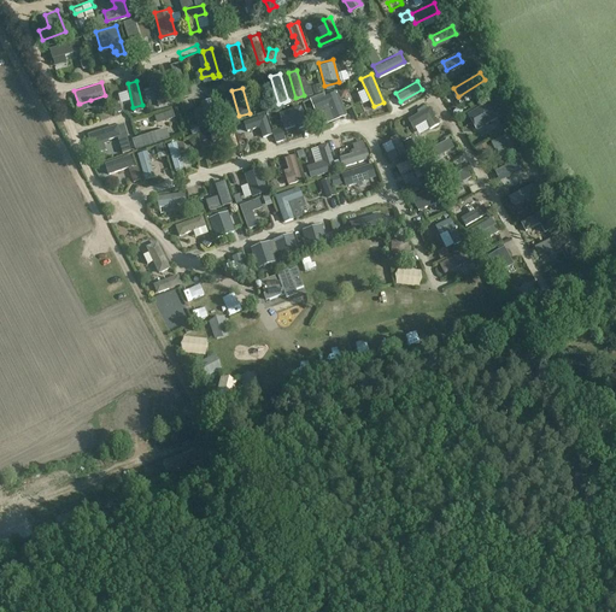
[(364,88),(358,90),(363,112),(370,110),(364,88)]
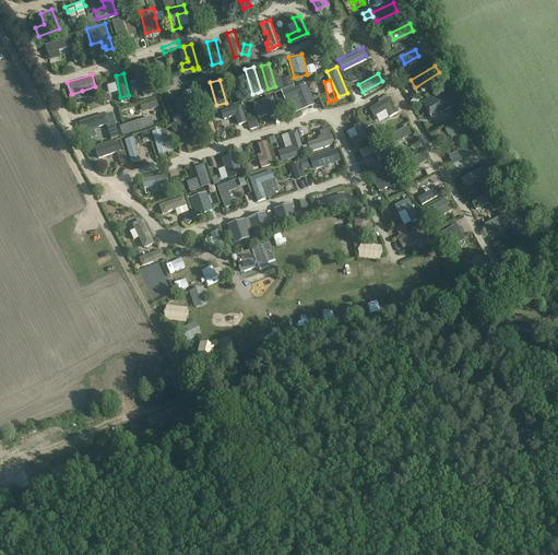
[(303,81),(282,89),(284,96),(297,91),(303,106),(311,103),(303,81)]
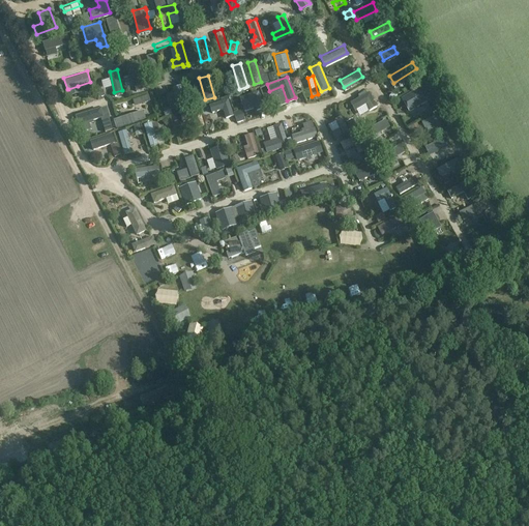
[(181,83),(172,86),(179,107),(187,104),(181,83)]
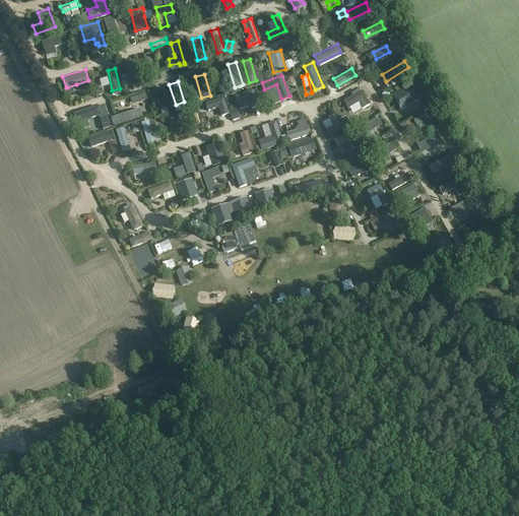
[(418,95),(411,83),(394,93),(401,106),(418,95)]
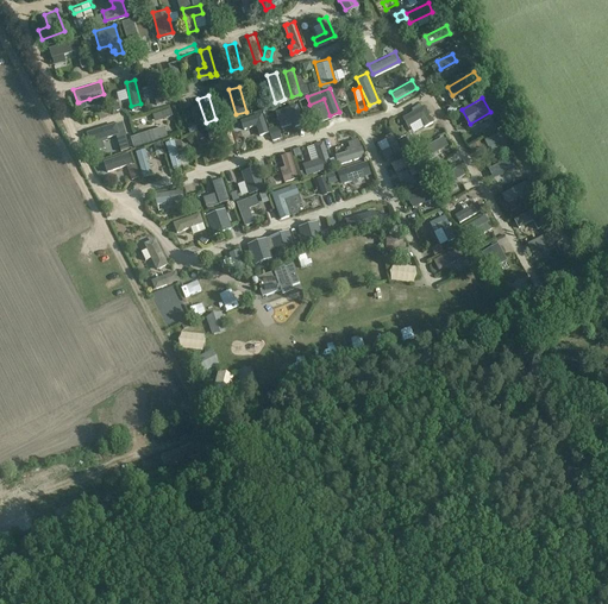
[(279,118),(290,113),(294,123),(302,120),(296,102),(275,109),(279,118)]
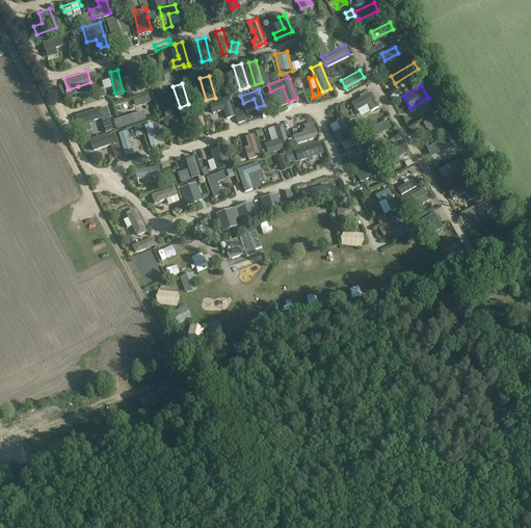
[(360,96),(351,100),(355,108),(356,107),(367,102),(371,108),(378,104),(371,90),(367,93),(365,94),(363,91),(359,94),(360,96)]
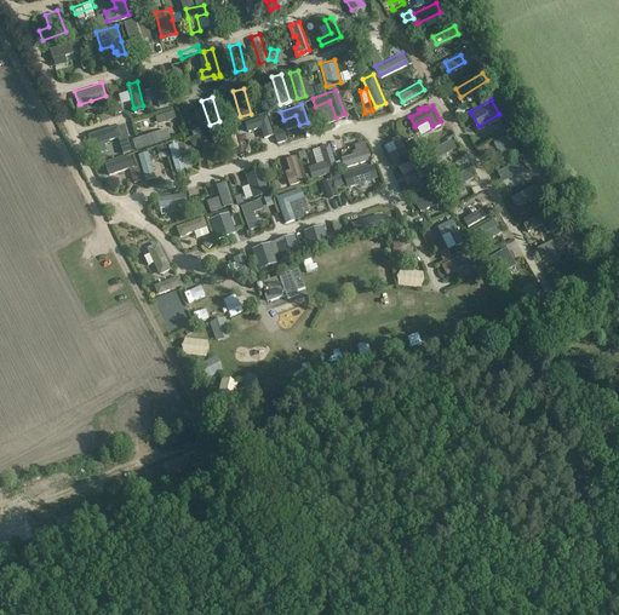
[(273,132),(269,121),(267,113),(245,119),(248,128),(261,125),(264,134),(273,132)]
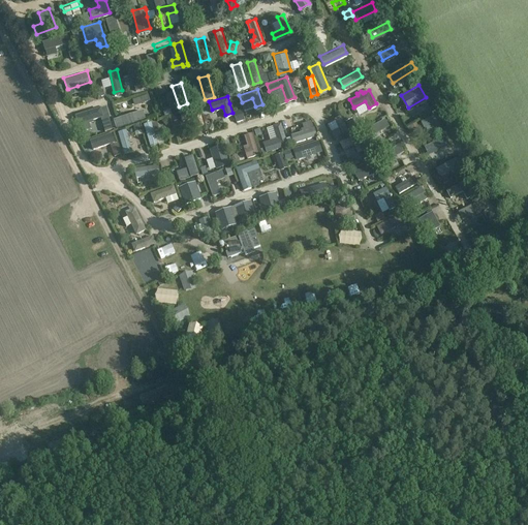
[(428,110),(434,105),(431,99),(427,102),(426,105),(423,107),(423,109),(416,112),(420,116),(428,111),(428,110)]
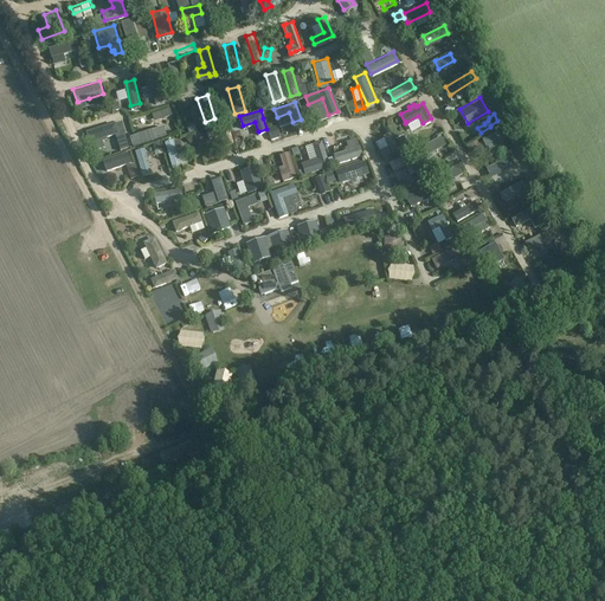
[(436,120),(427,123),(432,131),(439,128),(436,120)]
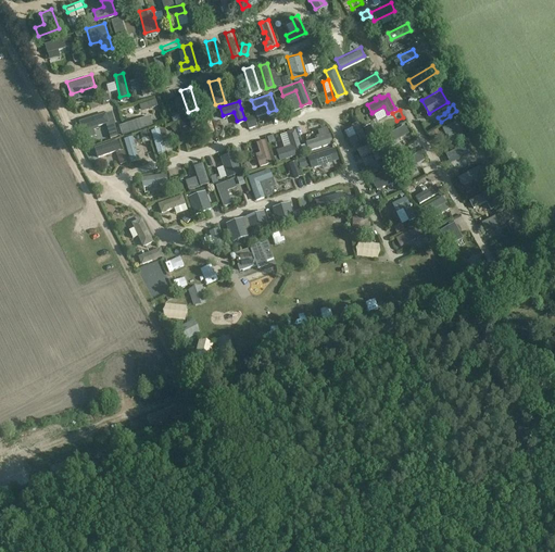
[(207,111),(188,117),(190,125),(202,122),(205,132),(213,129),(207,111)]
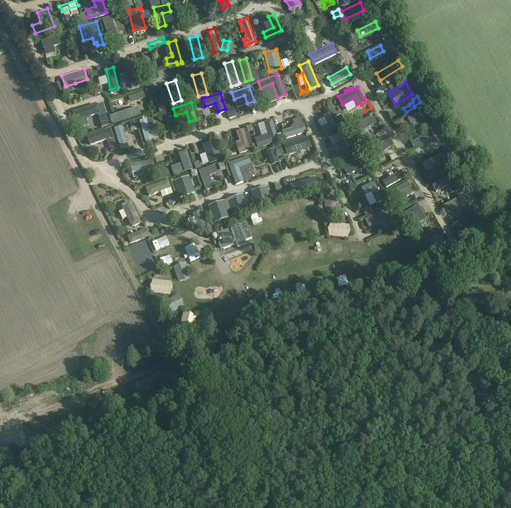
[(231,103),(225,105),(228,115),(235,113),(231,103)]
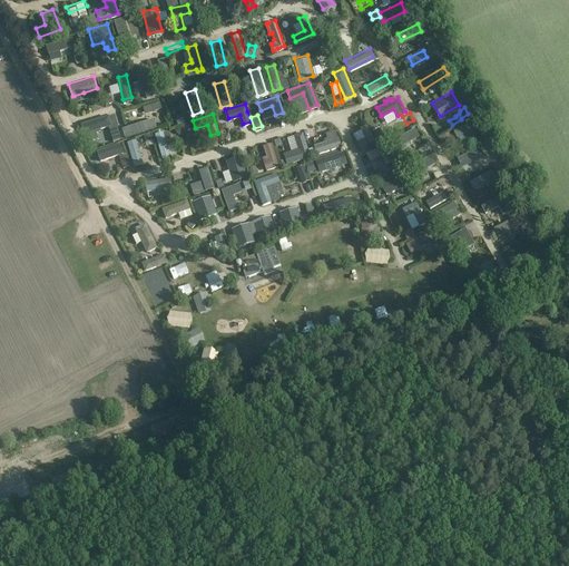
[(155,117),(123,127),(125,136),(157,126),(155,117)]
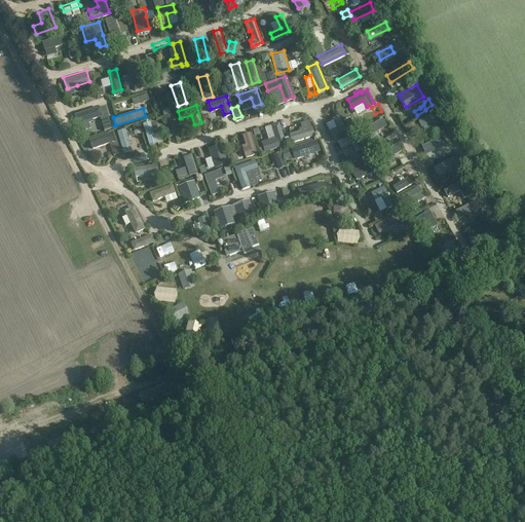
[(329,128),(332,136),(339,132),(345,128),(338,113),(331,116),(332,118),(336,125),(329,128)]
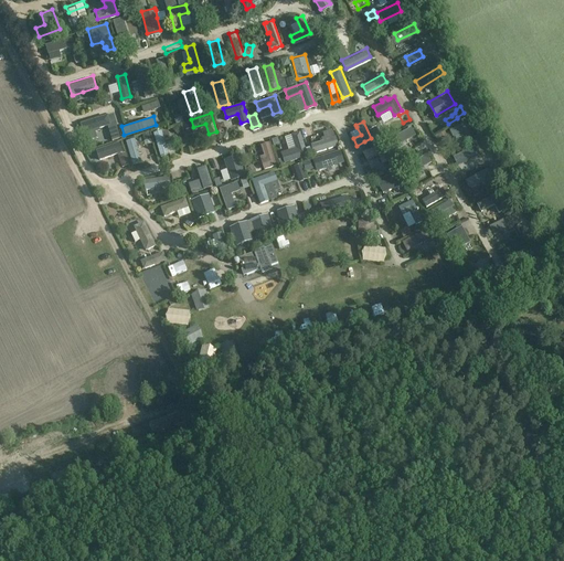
[(322,138),(310,141),(314,150),(338,143),(334,134),(332,126),(322,129),(323,134),(321,135),(322,138)]
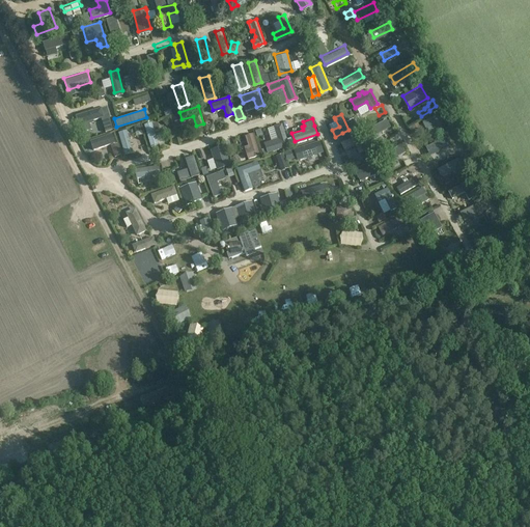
[(418,126),(422,137),(430,134),(428,128),(434,126),(431,119),(418,126)]
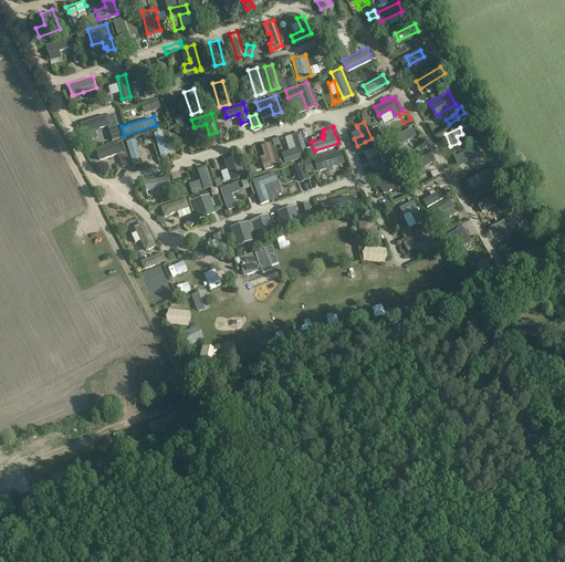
[(142,160),(135,137),(126,139),(133,163),(142,160)]
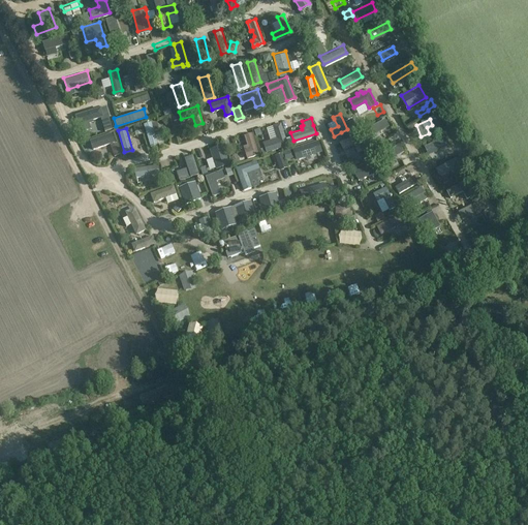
[(111,131),(89,139),(92,147),(114,140),(111,131)]
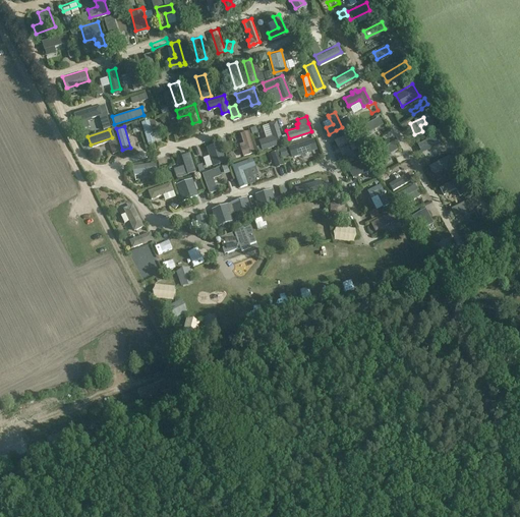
[(131,133),(134,139),(142,136),(139,129),(131,133)]
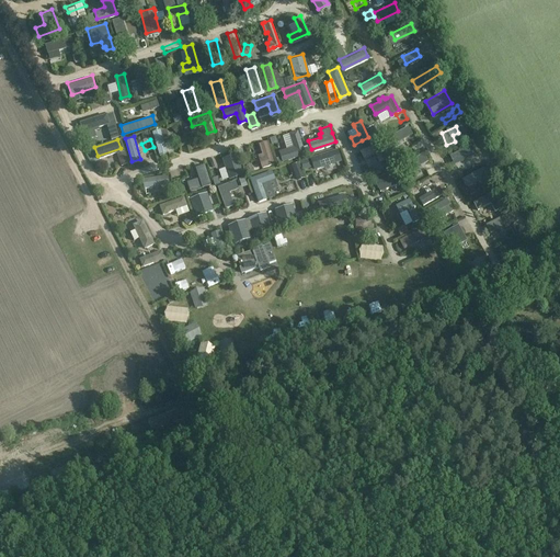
[(263,150),(258,152),(259,157),(262,166),(274,161),(266,139),(261,141),(263,150)]
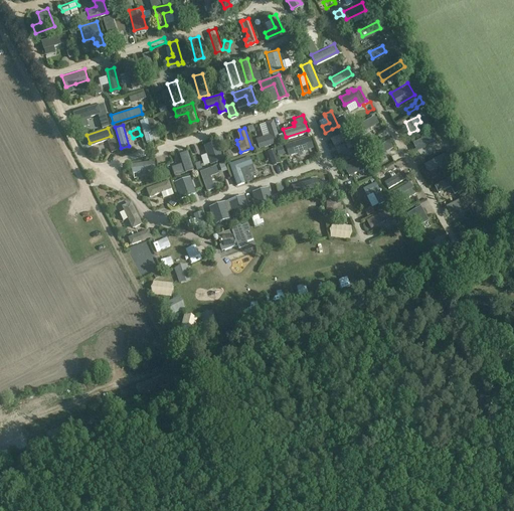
[(330,137),(333,143),(344,138),(348,147),(355,144),(347,128),(330,137)]
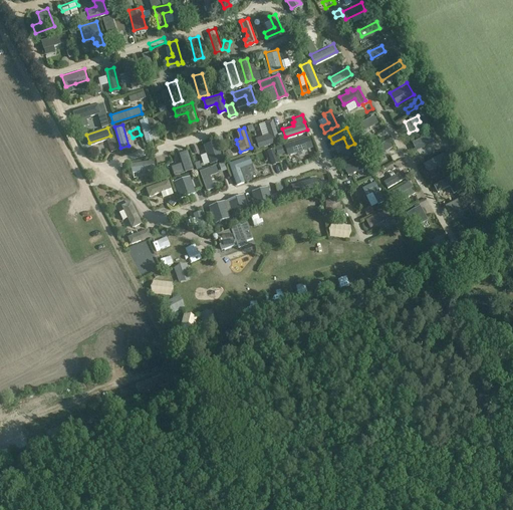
[(311,145),(308,135),(284,142),(288,153),(311,145)]
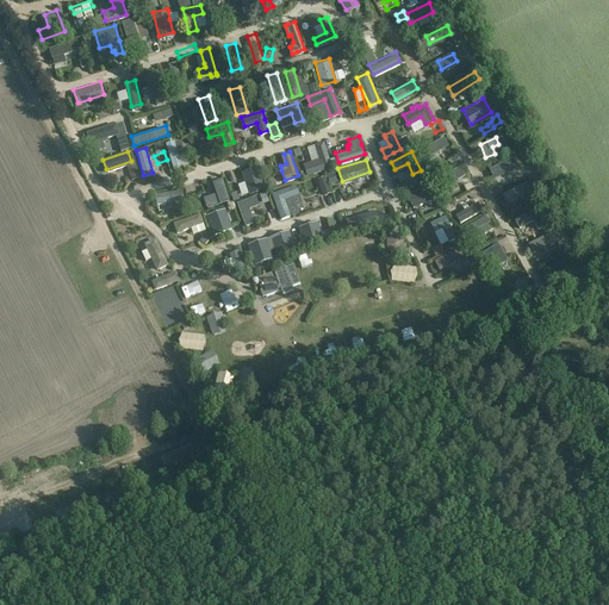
[(463,162),(440,174),(443,181),(466,169),(463,162)]
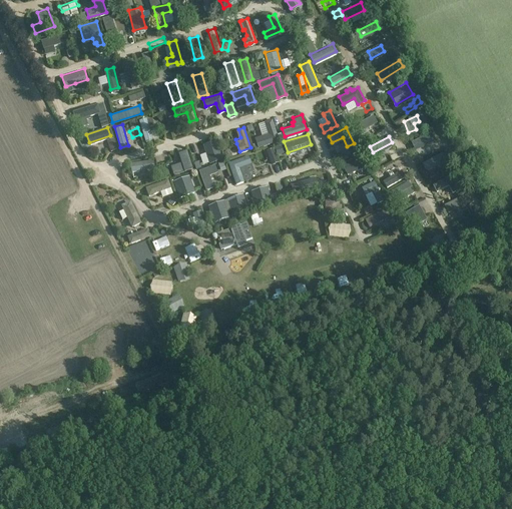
[(277,151),(283,150),(280,141),(274,143),(277,151)]
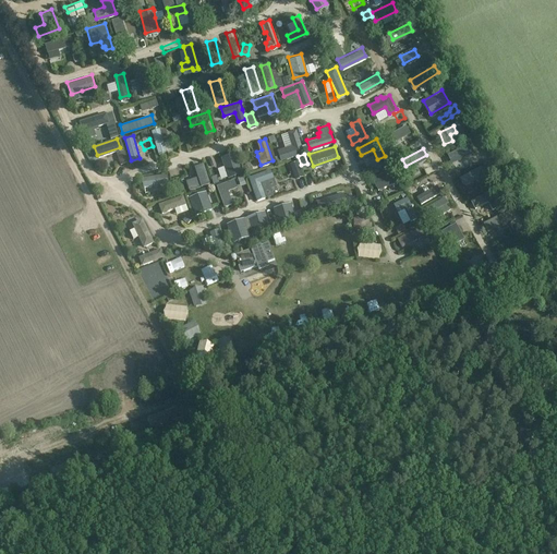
[(209,181),(201,158),(192,161),(201,184),(209,181)]
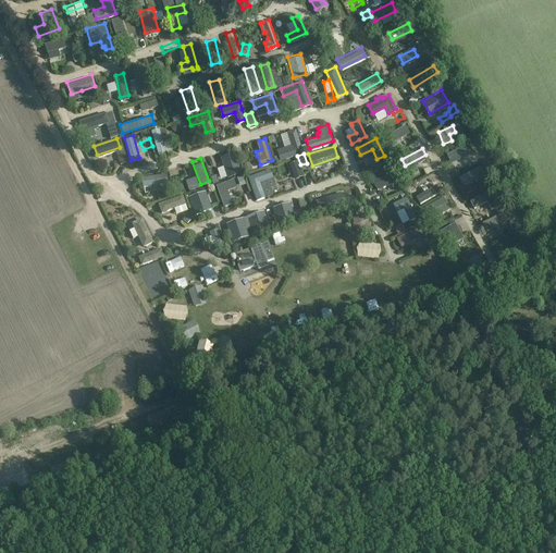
[(288,161),(292,169),(299,166),(296,158),(288,161)]
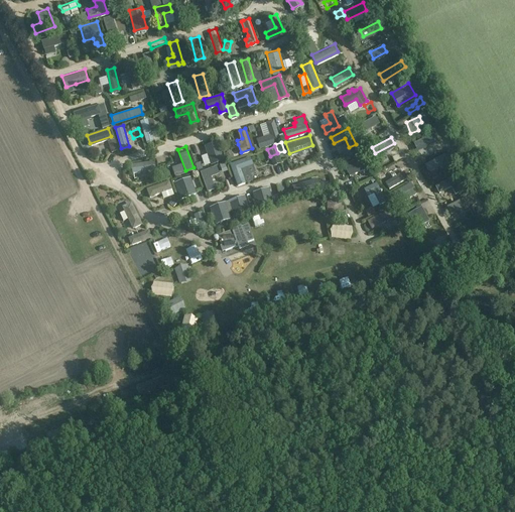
[(212,164),(224,161),(220,150),(209,154),(212,164)]
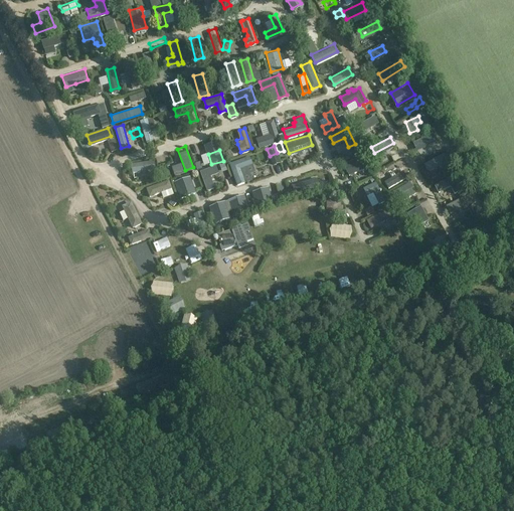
[(429,168),(449,157),(445,151),(425,162),(429,168)]
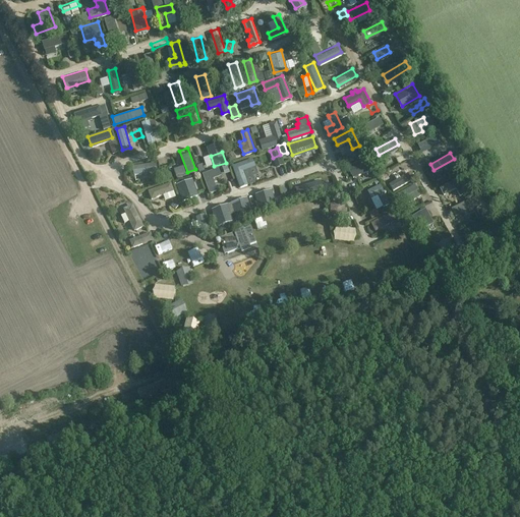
[(364,156),(347,163),(352,175),(369,167),(364,156)]
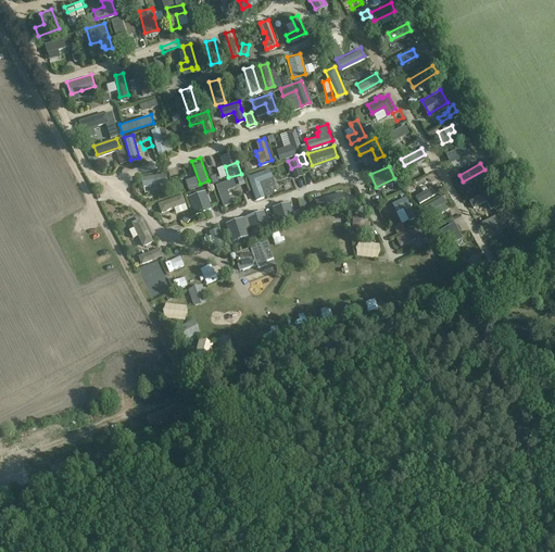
[(268,167),(248,175),(253,191),(255,197),(264,193),(272,191),(269,185),(275,184),(272,176),(268,167)]
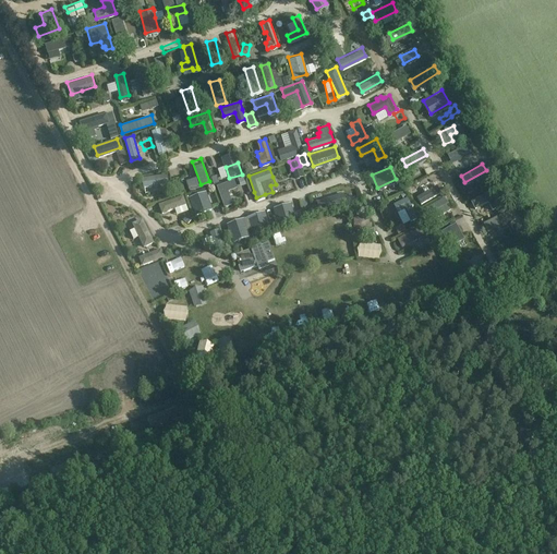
[(142,175),(143,184),(169,180),(167,170),(142,175)]
